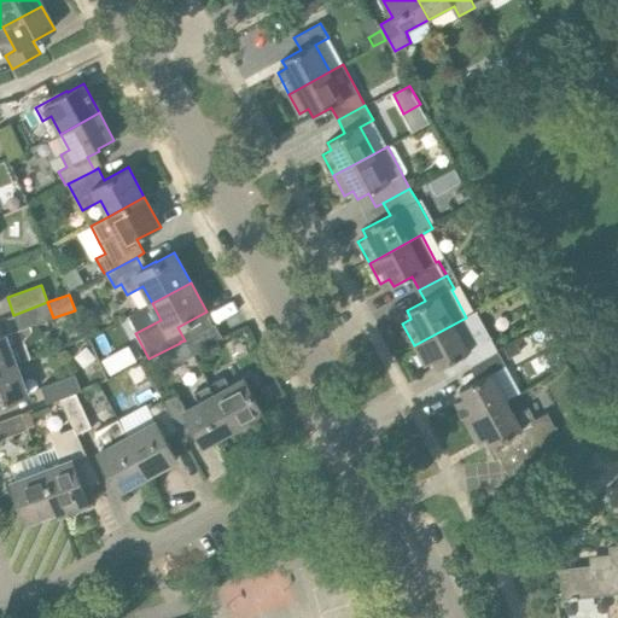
[(53,318),(47,302),(13,315),(19,330),(30,326),(53,318)]
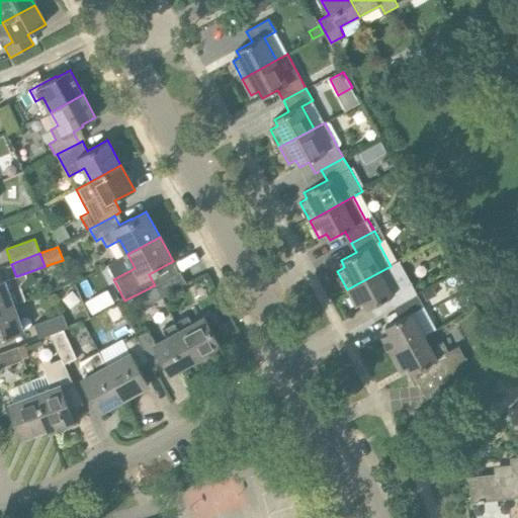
[(400,261),(391,266),(347,289),(355,306),(363,301),(367,309),(390,296),(395,307),(417,294),(400,261)]
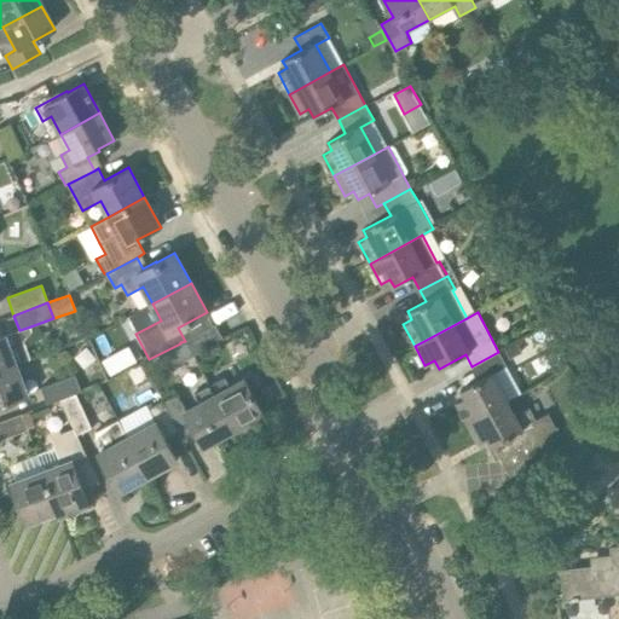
[(215,324),(185,341),(194,356),(223,340),(215,324)]
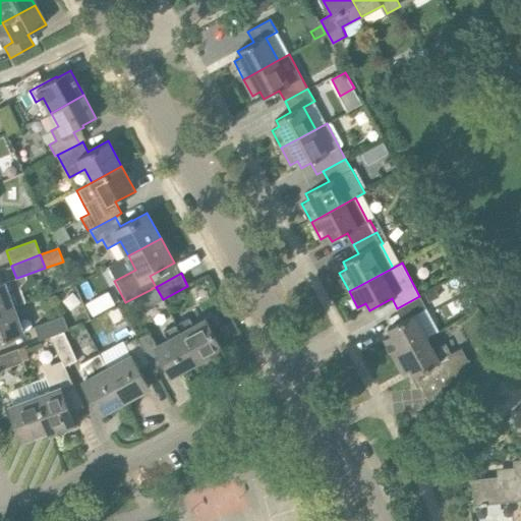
[(0,311),(14,307),(5,283),(0,284),(0,311)]
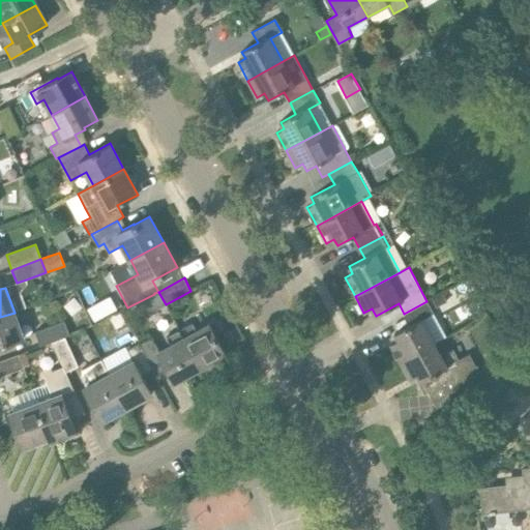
[(154,294),(134,304),(148,317),(158,308),(166,304),(158,292),(154,293),(154,294)]
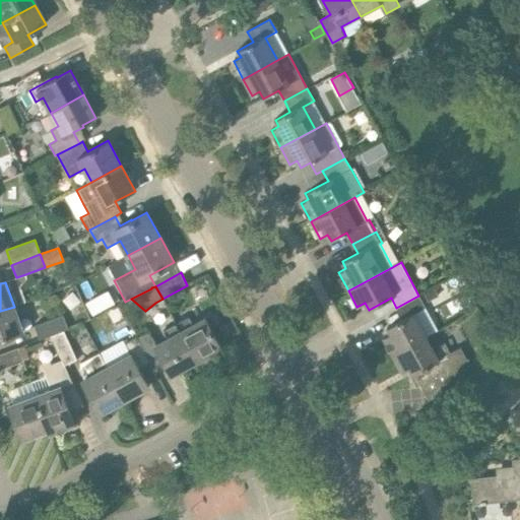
[(429,302),(439,296),(435,288),(425,294),(429,302)]
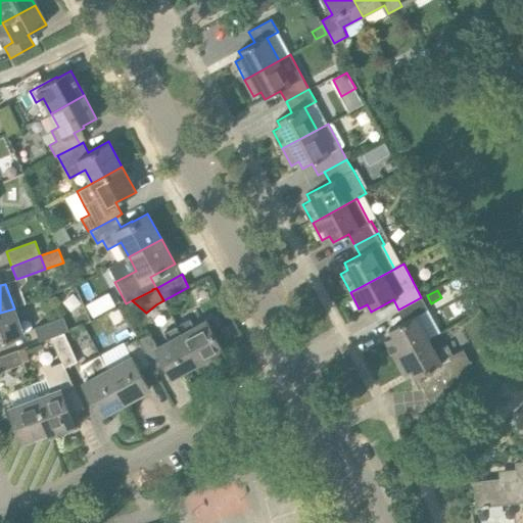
[(421,297),(398,310),(405,321),(389,329),(393,336),(385,340),(394,357),(429,337),(417,316),(428,311),(421,297)]
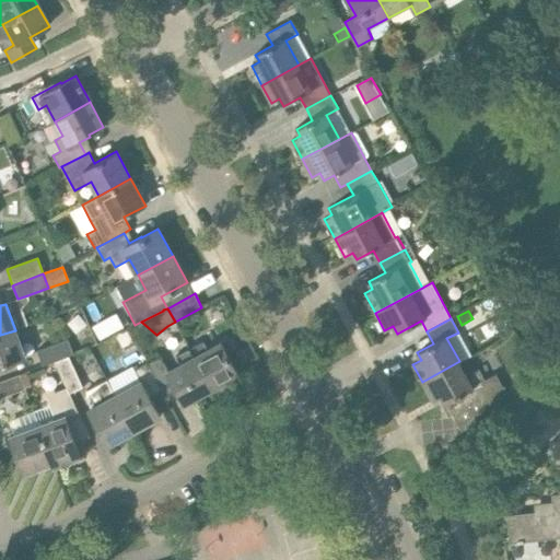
[(102,322),(93,326),(100,338),(108,335),(102,322)]
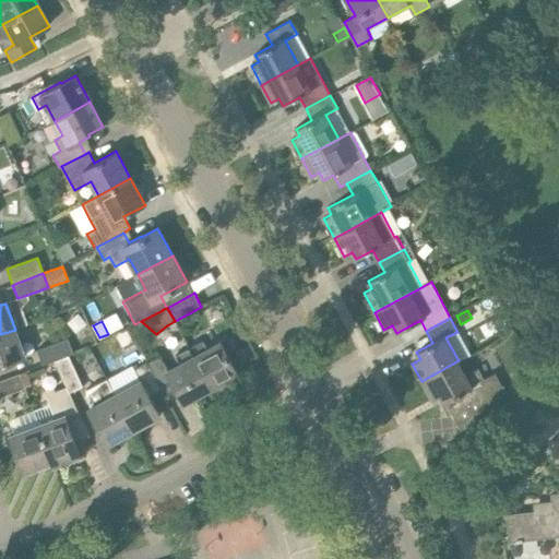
[(15,330),(0,334),(0,365),(25,356),(15,330)]
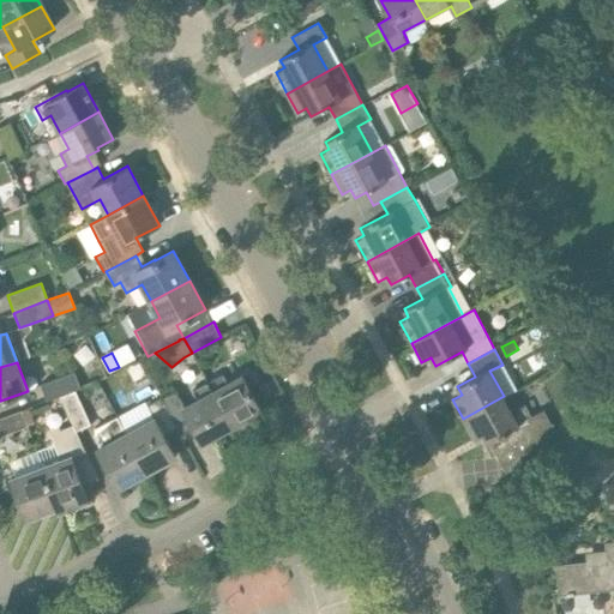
[(60,396),(76,391),(80,389),(73,372),(41,384),(47,401),(60,396)]
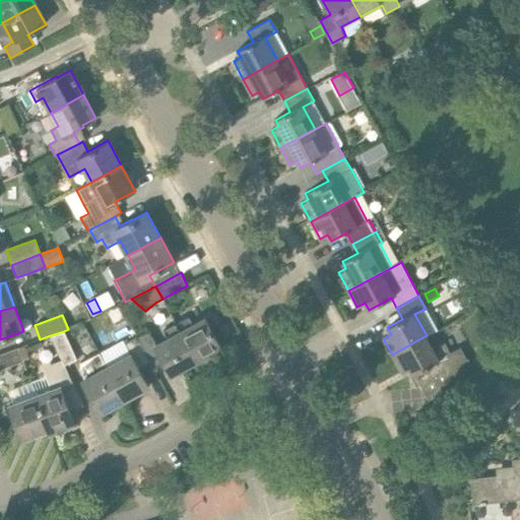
[(176,323),(197,361),(221,347),(205,319),(193,325),(188,316),(176,323)]
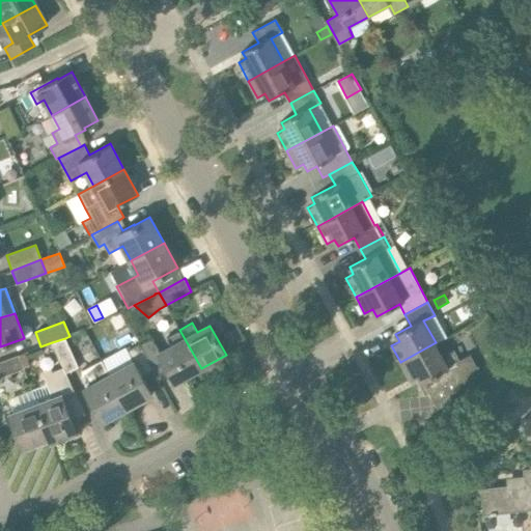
[(138,343),(155,372),(166,366),(174,383),(201,368),(179,330),(167,337),(171,346),(159,353),(150,337),(138,343)]
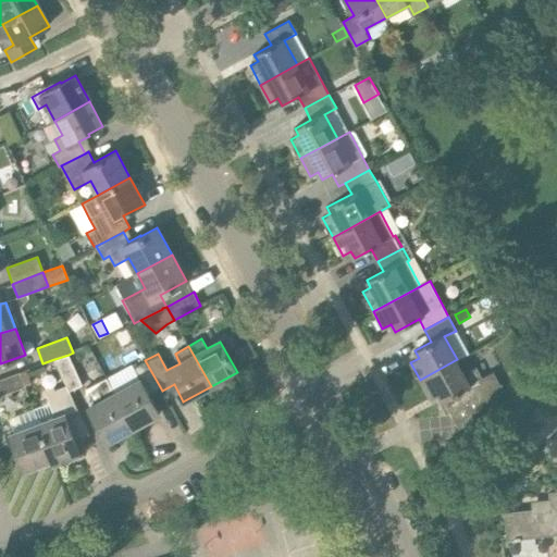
[(69,355),(54,359),(69,391),(83,385),(69,355)]
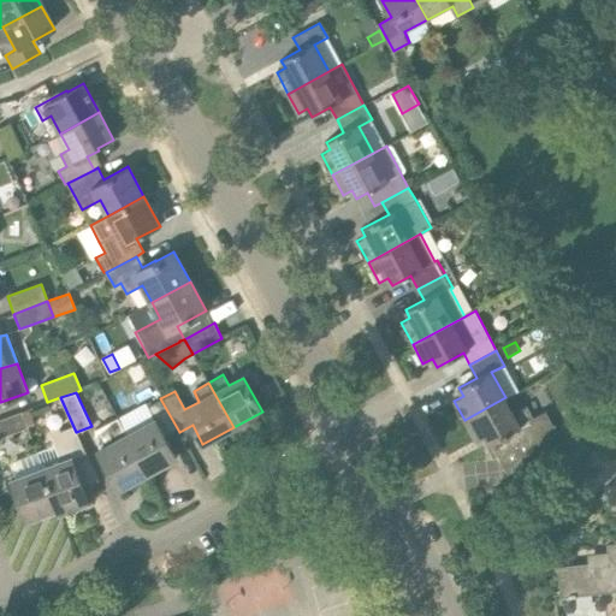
[(505,397),(465,420),(477,442),(485,437),(489,444),(501,438),(505,450),(497,455),(508,475),(554,427),(545,410),(533,418),(527,406),(513,413),(505,397)]
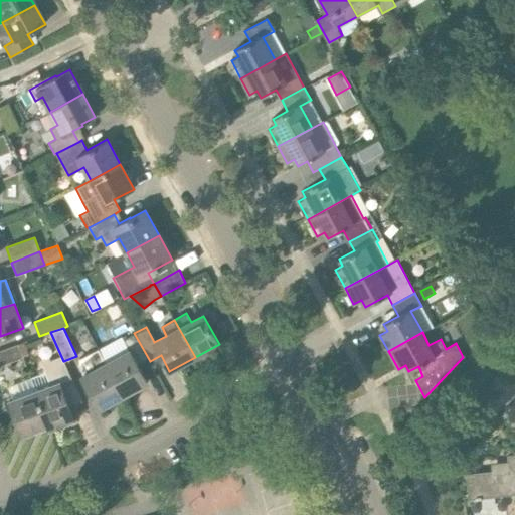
[(106,363),(124,395),(147,382),(139,367),(150,361),(134,333),(124,339),(130,350),(106,363)]
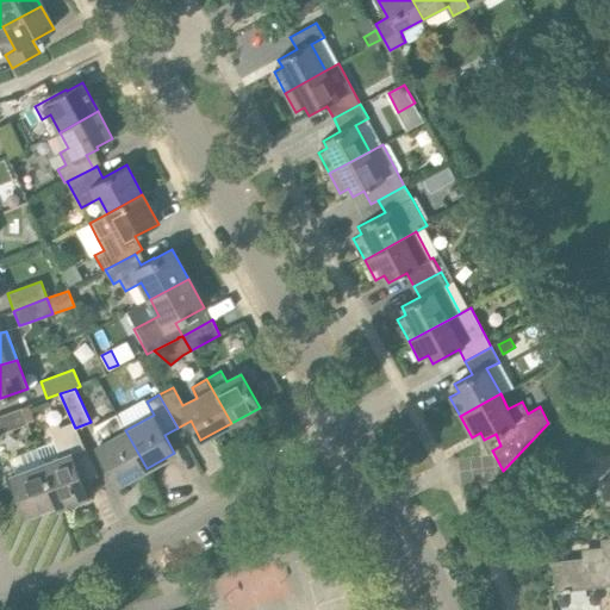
[(23,409),(27,422),(35,419),(30,406),(23,409)]
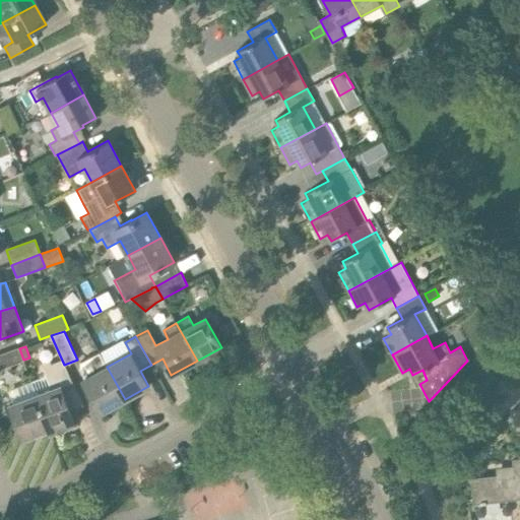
[(0,370),(23,362),(19,348),(0,354),(0,370)]
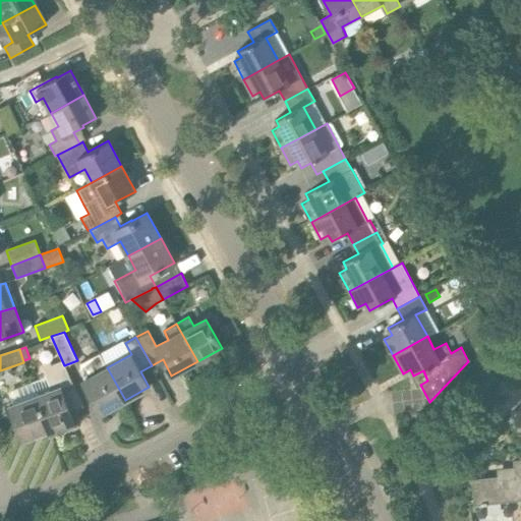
[(48,430),(50,435),(74,424),(69,412),(82,407),(61,360),(48,365),(50,369),(44,371),(51,391),(36,396),(48,430)]
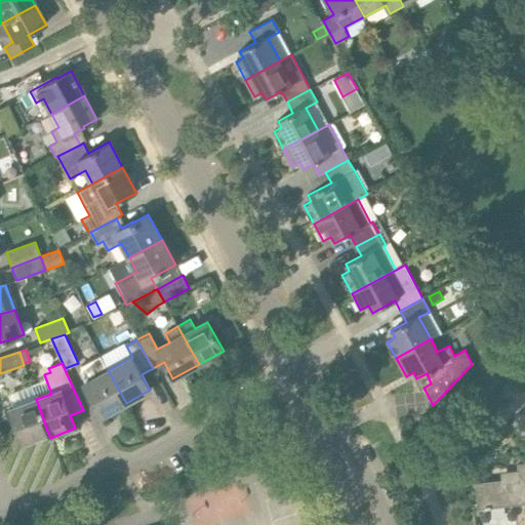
[(126,403),(108,370),(83,384),(102,416),(126,403)]
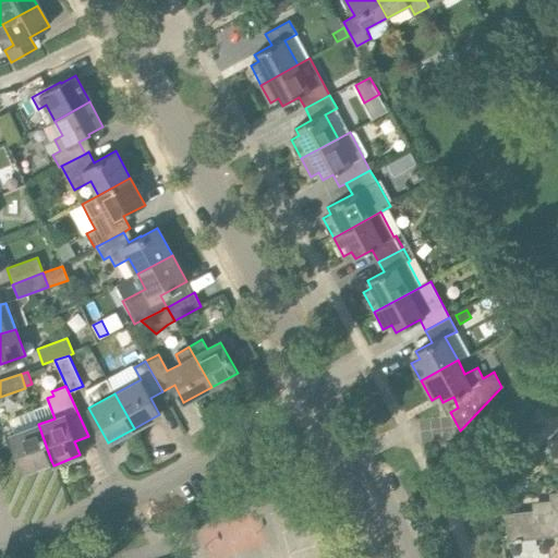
[(51,461),(38,424),(11,435),(25,471),(51,461)]
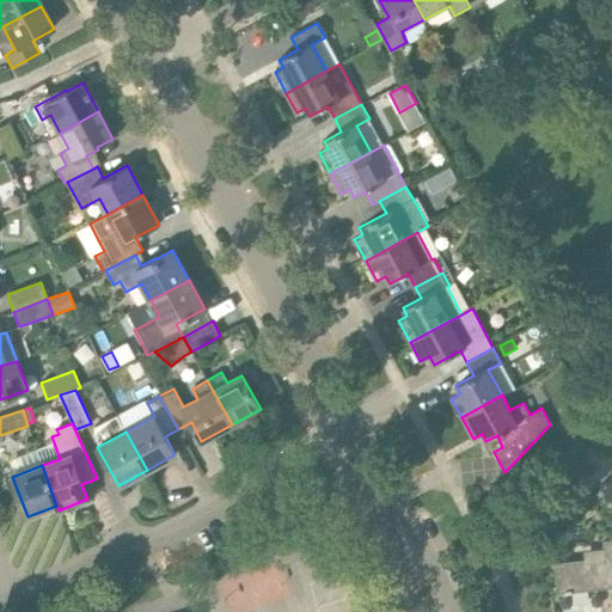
[(611,538),(604,540),(606,560),(585,562),(585,558),(554,562),(557,593),(611,587),(611,538)]
